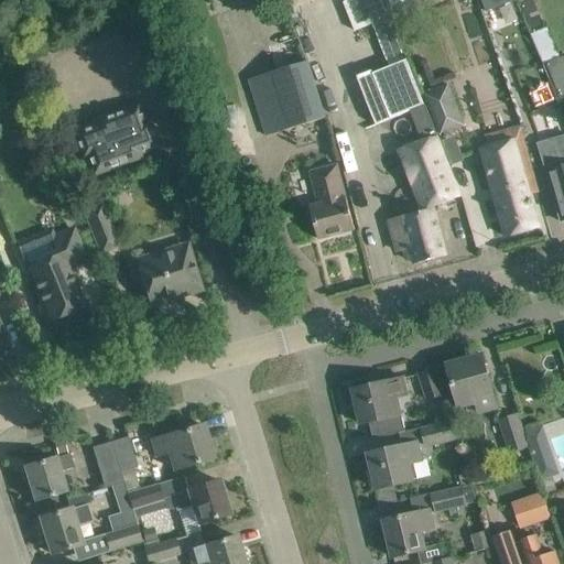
[(376,23),(390,64),(407,58),(386,0),(346,0),(357,30),(376,23)]
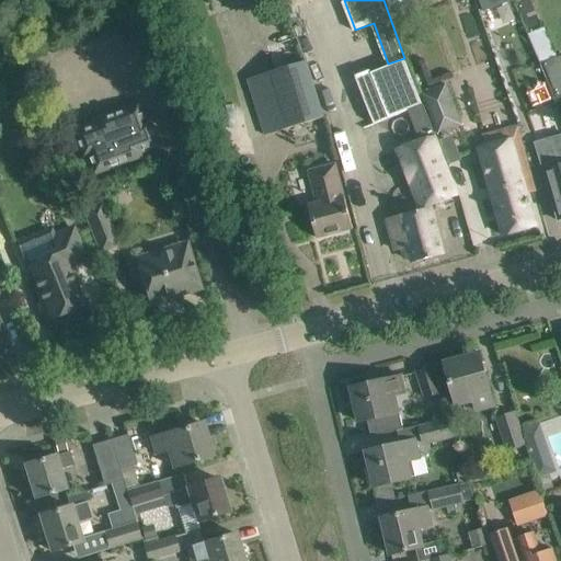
[(512,0),(478,0),(483,12),(513,1),(512,0)]
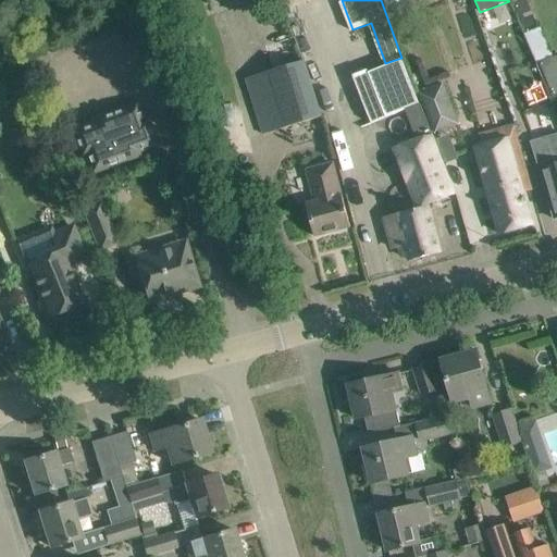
[(527,0),(523,0),(512,4),(525,33),(540,27),(527,0)]
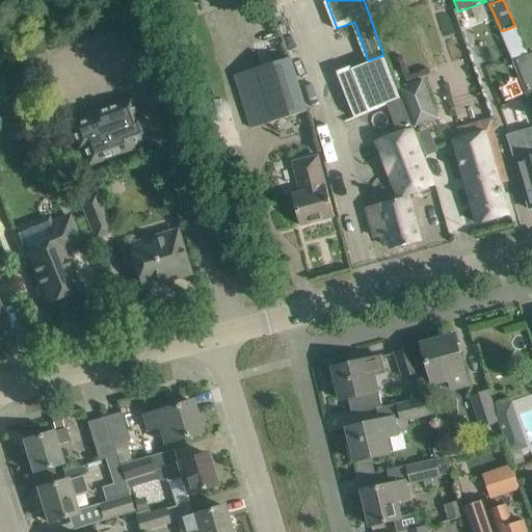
[(531,89),(531,52),(515,59),(529,91),(531,89)]
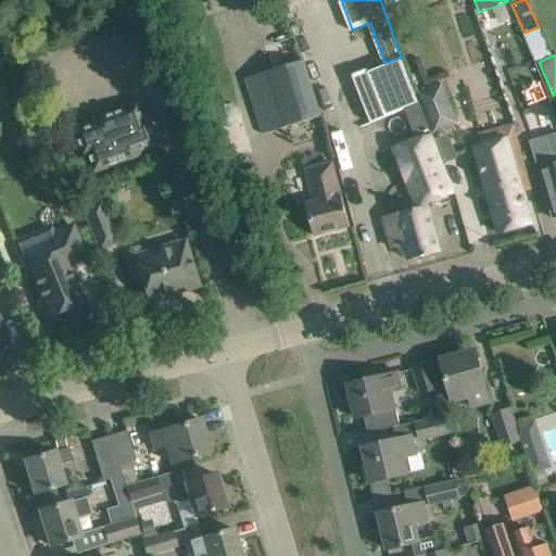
[(320,116),(303,61),(245,78),(263,135),(320,116)]
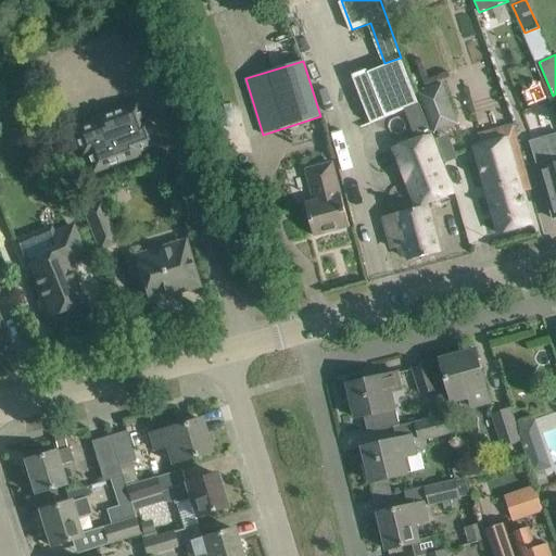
[(417,93),(424,110),(432,131),(444,127),(444,129),(457,125),(441,85),(417,93)]
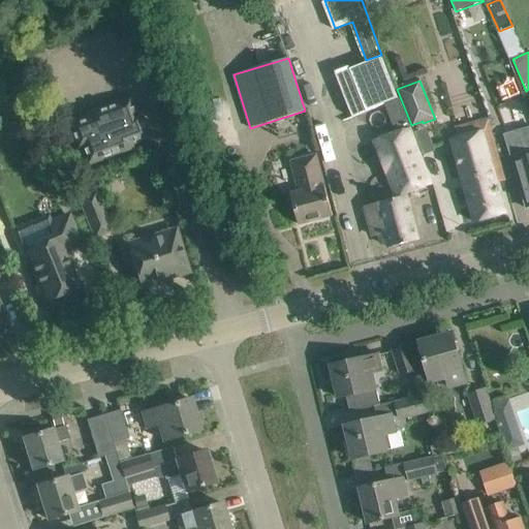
[(87,164),(123,151),(122,148),(148,137),(138,113),(135,114),(129,97),(87,114),(88,117),(66,125),(75,151),(81,149),(87,164)]
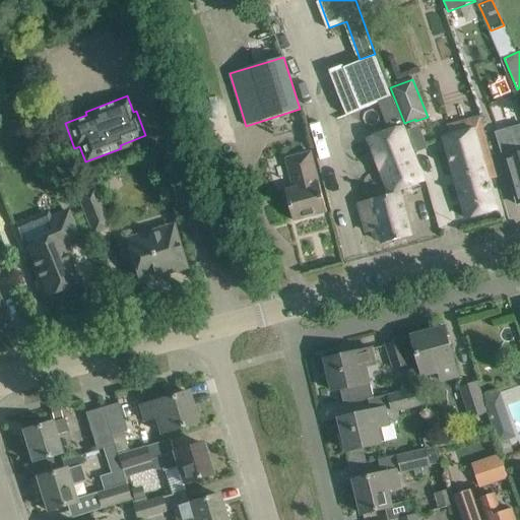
[(403,127),(391,98),(377,103),(389,131),(368,138),(390,195),(359,203),(365,225),(377,222),(383,243),(410,236),(398,189),(423,182),(402,127),(403,127)]
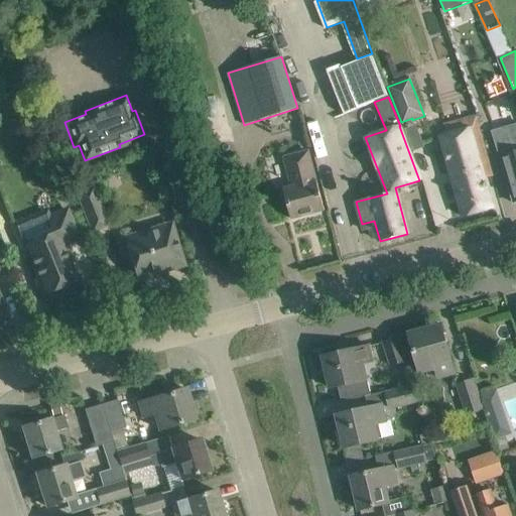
[(478,126),(439,137),(457,198),(463,217),(493,208),(480,163),(487,161),(482,141),(478,126)]
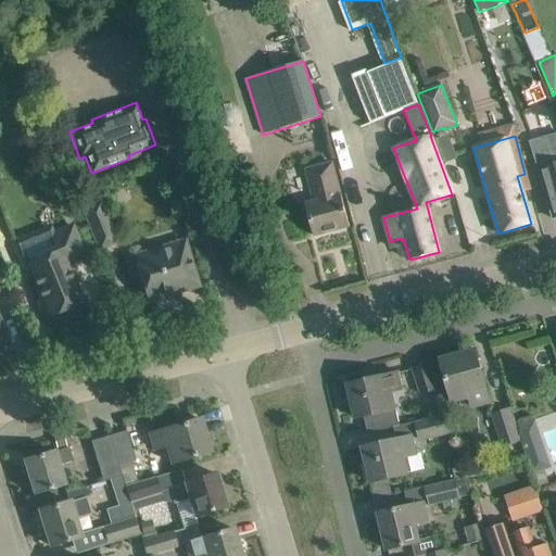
[(555,136),(531,143),(554,219),(555,218),(555,136)]
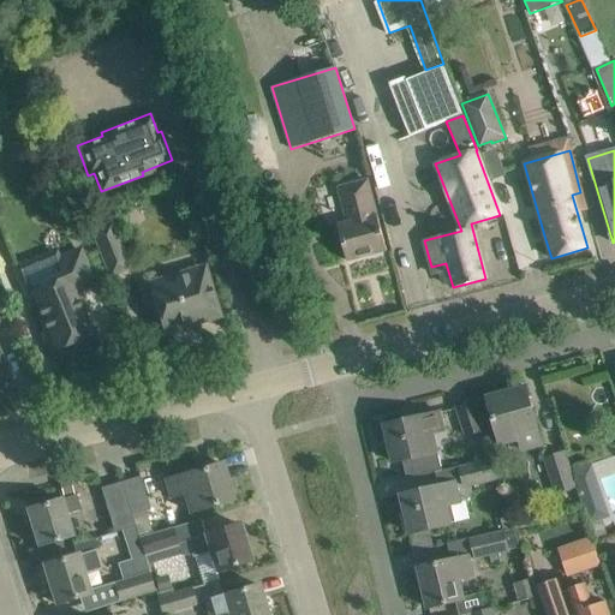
[(338,225),(341,238),(347,261),(387,251),(377,215),(376,215),(368,180),(338,187),(347,222),(338,225)]
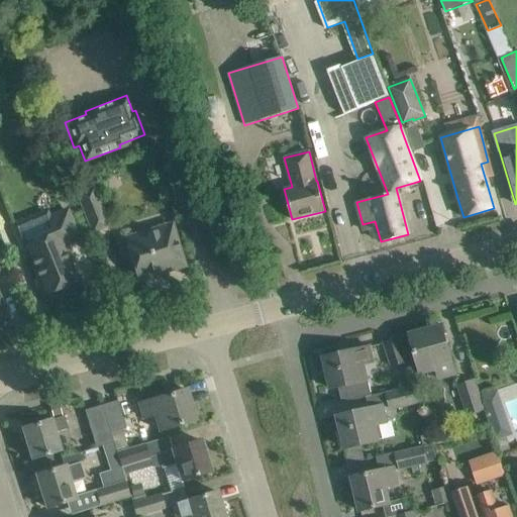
[(93,187),(76,194),(92,233),(109,226),(93,187)]
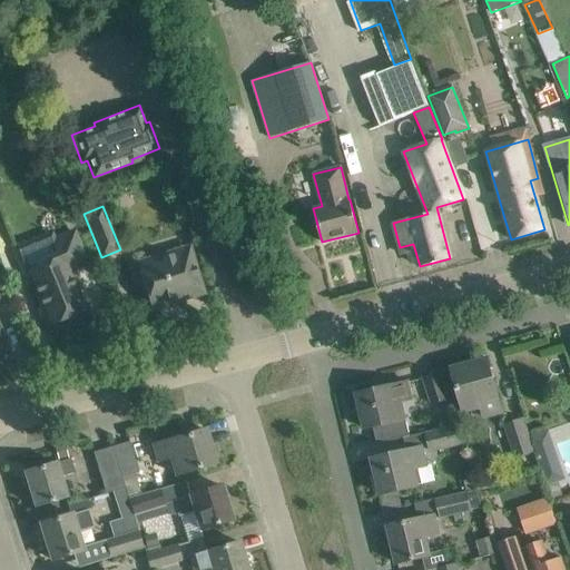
[(51,241),(58,257),(27,269),(43,310),(49,307),(55,321),(52,322),(52,323),(84,310),(70,278),(75,276),(71,269),(87,263),(74,232),(51,241)]
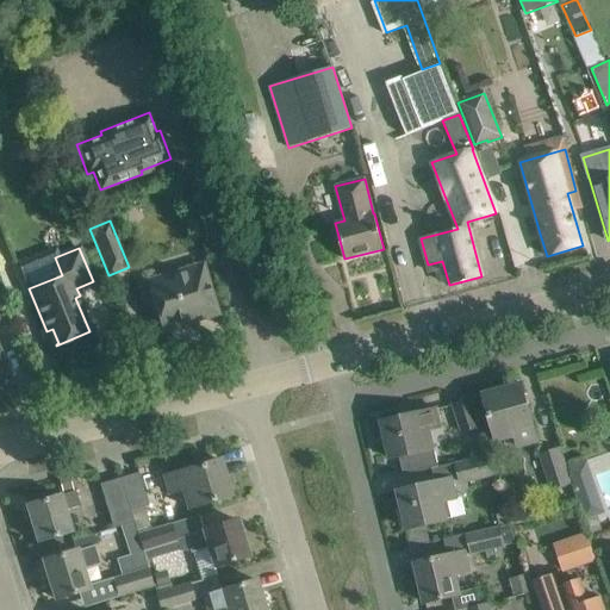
[(218,315),(204,268),(203,263),(147,280),(161,325),(199,315),(200,319),(218,315)]
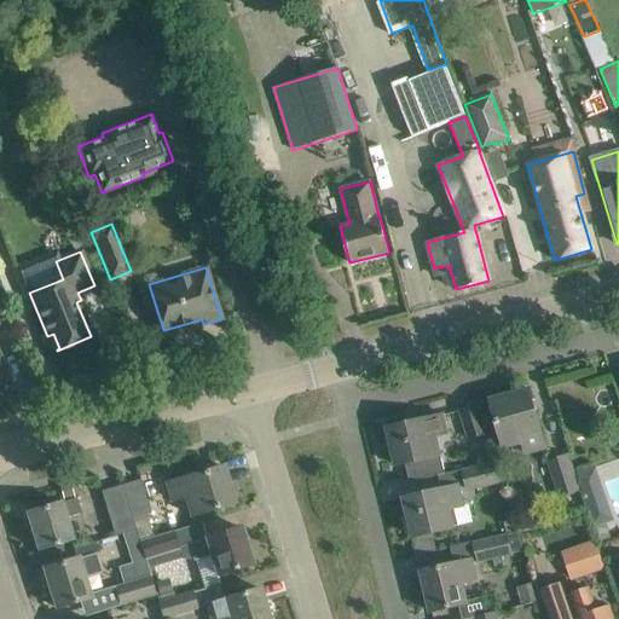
[(490,399),(497,423),(503,447),(522,443),(525,453),(545,447),(528,389),(509,394),(510,399),(493,404),(492,399),(490,399)]
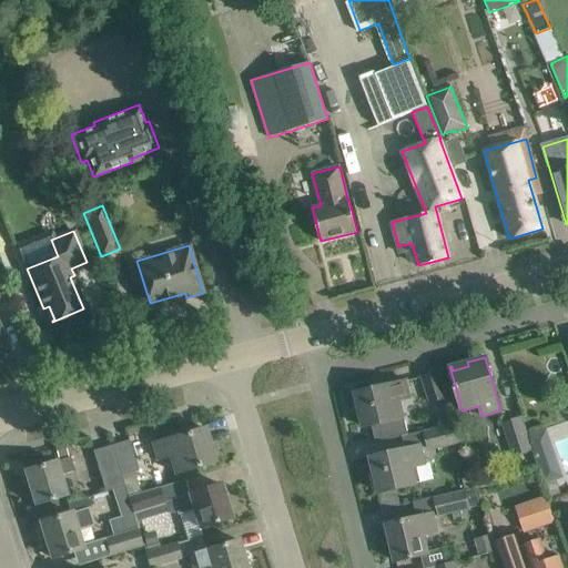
[(437,372),(421,377),(429,402),(446,396),(437,372)]
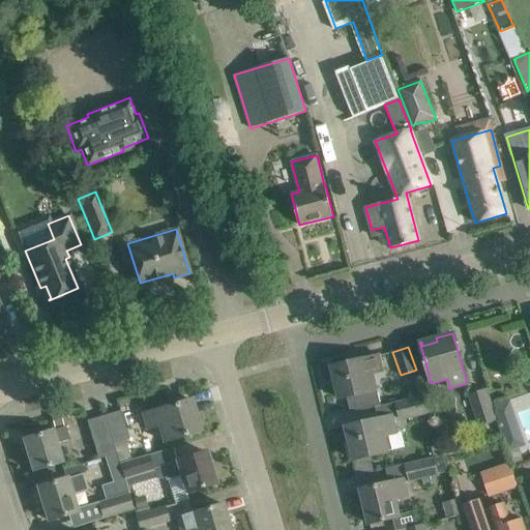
[(380,355),(331,366),(340,399),(349,396),(353,413),(376,408),(377,407),(381,406),(377,390),(374,376),(384,373),(384,372),(380,355)]
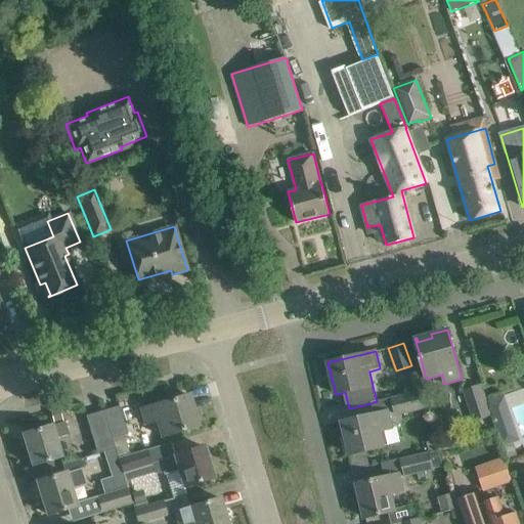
[(486,404),(480,386),(465,391),(475,421),(490,416),(486,404)]
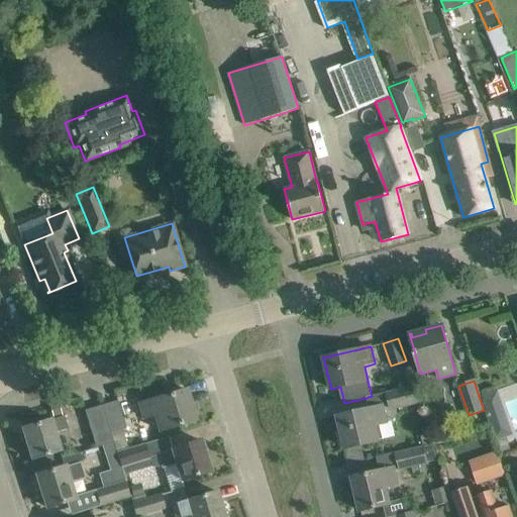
[(415,388),(387,395),(391,409),(419,402),(415,388)]
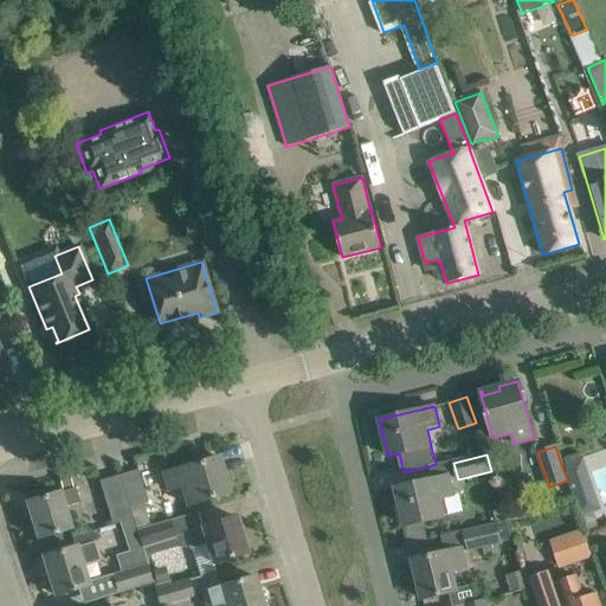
[(163,472),(168,490),(185,484),(191,503),(227,492),(227,491),(224,492),(218,475),(221,474),(217,457),(163,472)]
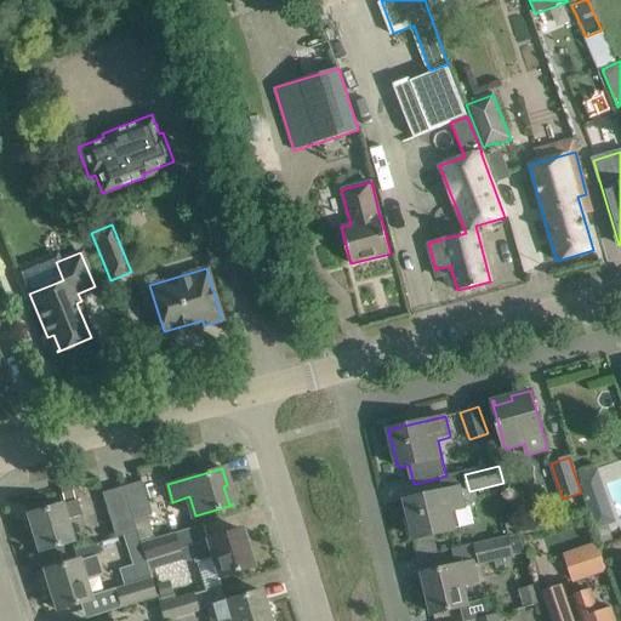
[(581,493),(593,531),(596,531),(600,545),(614,540),(591,474),(576,479),(581,493)]
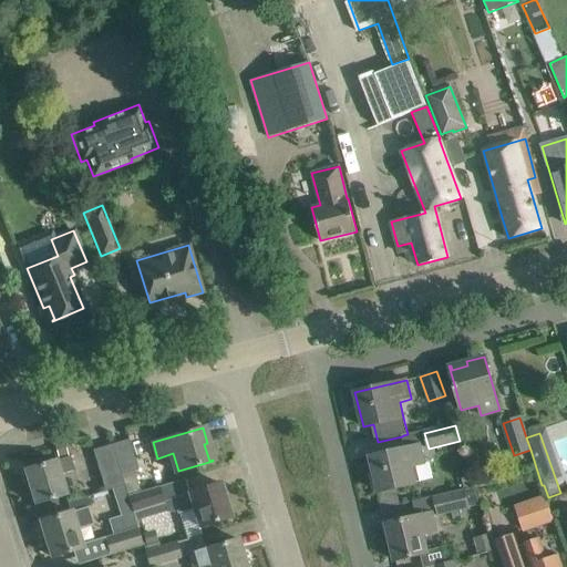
[(111,444),(123,487),(126,497),(140,493),(133,471),(137,470),(127,440),(111,444)]
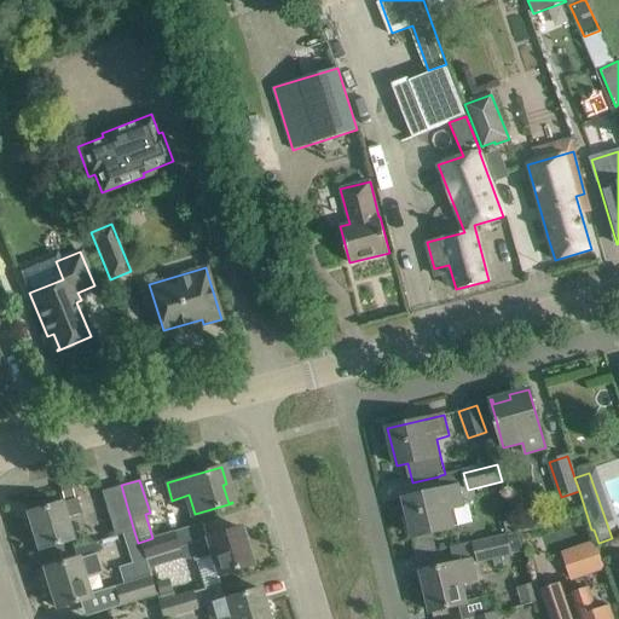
[(122,533),(123,534),(134,532),(121,485),(100,491),(114,536),(122,533)]
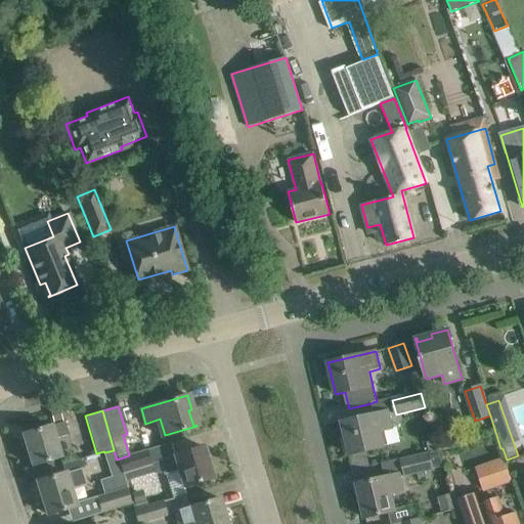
[(350,454),(369,450),(383,446),(380,432),(391,429),(387,411),(342,423),(345,436),(341,438),(344,452),(349,451),(350,454)]
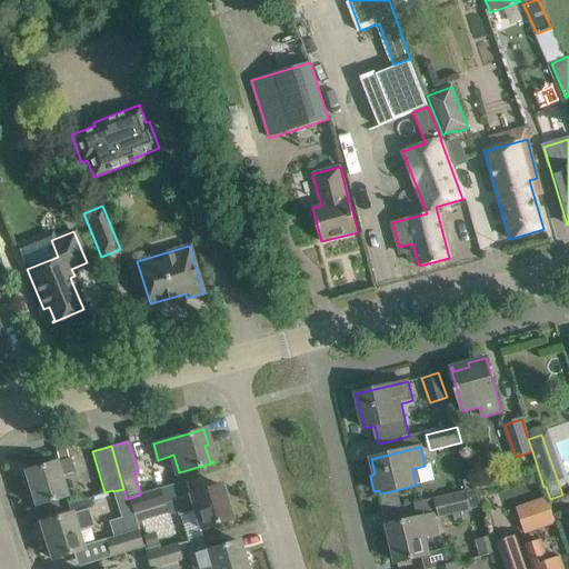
[(59,477),(73,473),(69,458),(23,471),(35,505),(65,496),(59,477)]
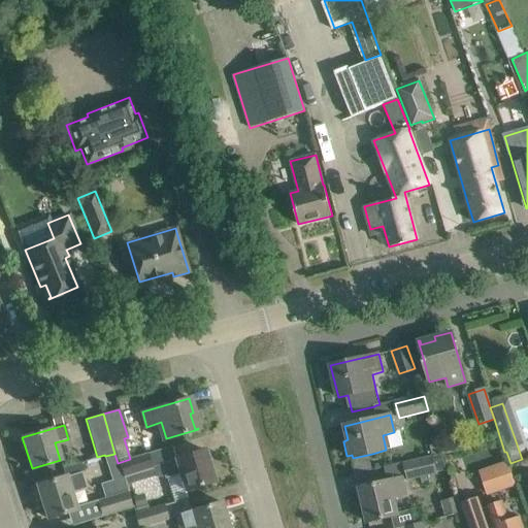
[(204,450),(160,464),(164,477),(167,477),(174,501),(188,499),(185,490),(213,481),(204,450)]
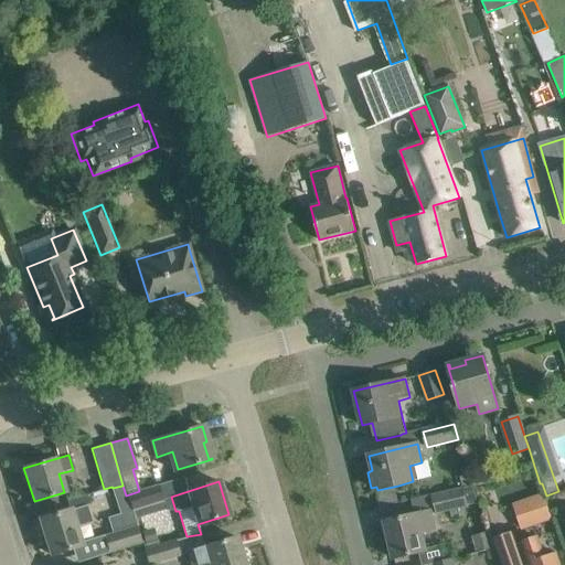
[(123,486),(113,488),(120,515),(108,519),(113,534),(105,536),(109,551),(139,542),(135,528),(136,528),(126,496),(123,486)]
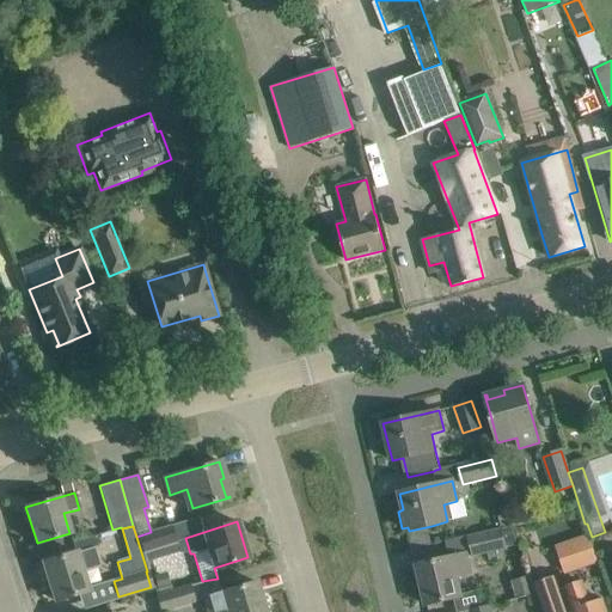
[(170,526),(151,532),(136,537),(147,571),(148,571),(142,552),(175,543),(170,526)]
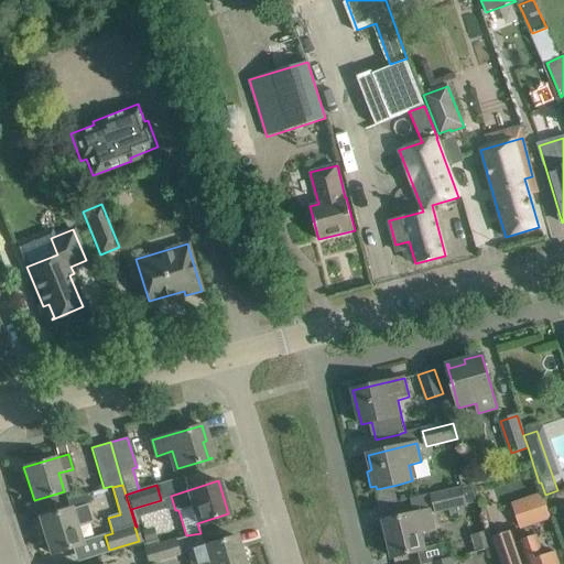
[(463,487),(463,488),(467,506),(480,502),(475,485),(463,487)]
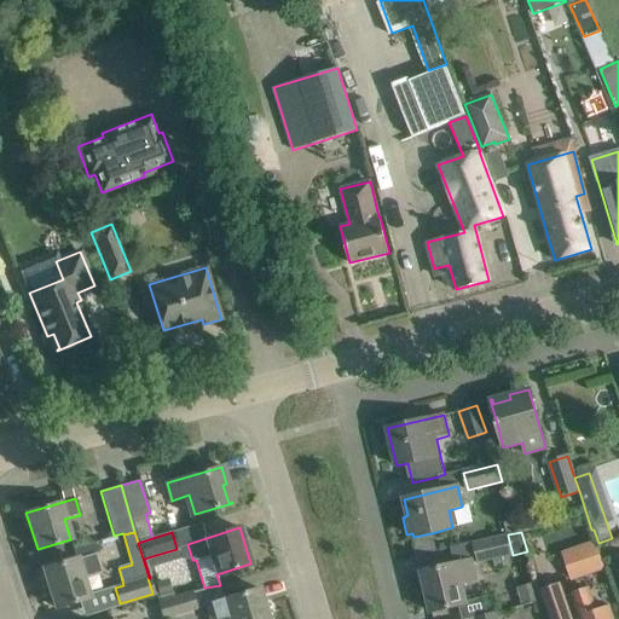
[(508,536),(474,543),(479,562),(513,555),(508,536)]
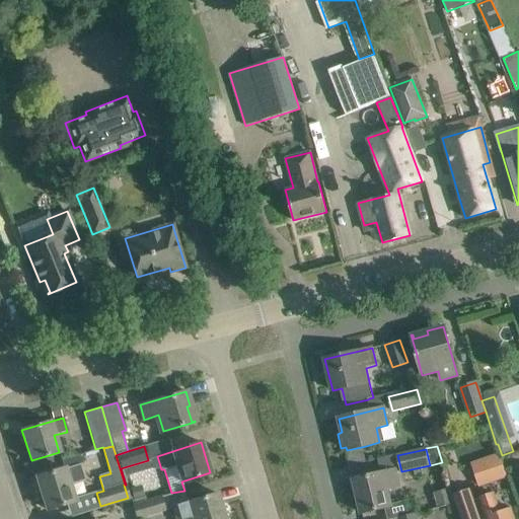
[(487,461),(472,466),(479,485),(507,475),(501,457),(487,461)]
